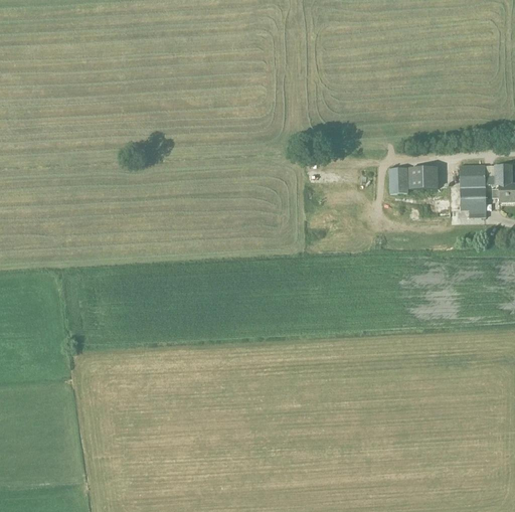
[(485,184),(484,166),(484,165),(459,165),(460,210),(469,210),(469,217),(486,217),(485,184)]
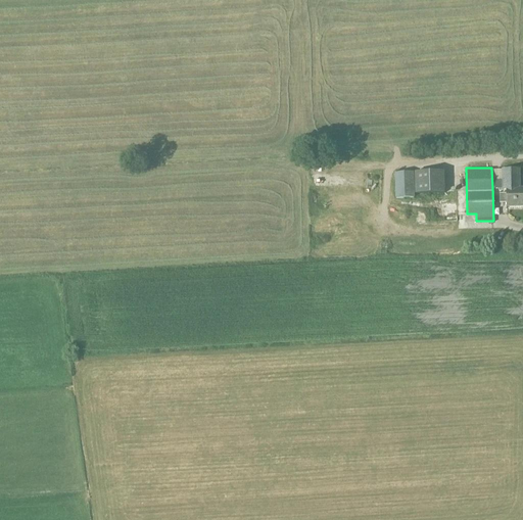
[(502,168),(502,169),(503,187),(503,188),(506,188),(506,192),(500,192),(500,201),(507,200),(507,204),(522,204),(522,186),(519,187),(519,168),(502,168)]
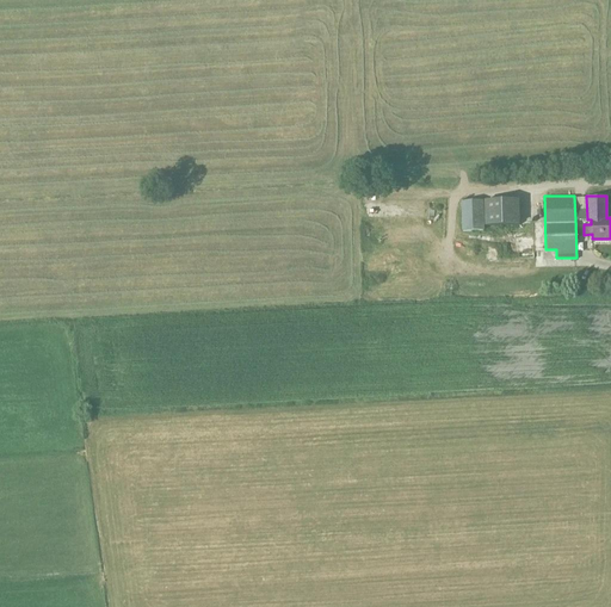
[(586,197),(574,197),(575,218),(587,218),(586,197)]
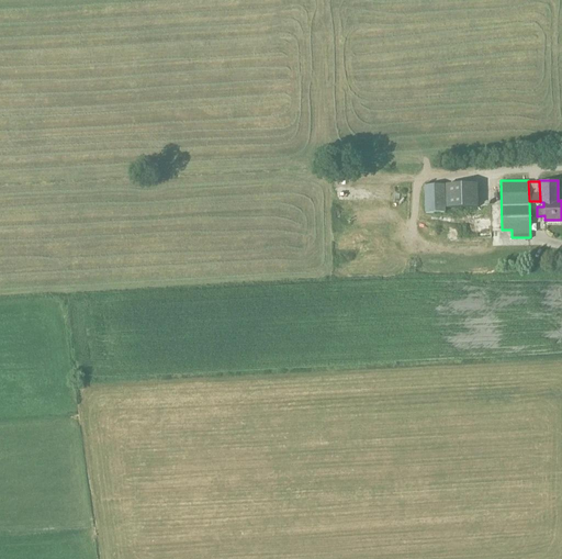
[(425,183),(425,211),(446,211),(446,207),(445,182),(425,183)]
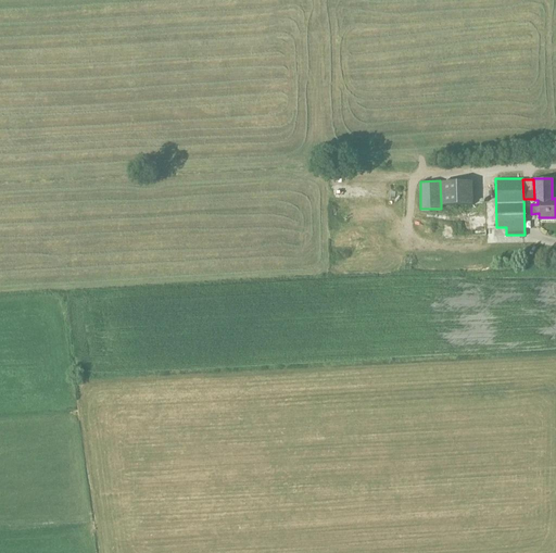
[(471,180),(440,180),(441,204),(459,204),(459,215),(485,214),(485,202),(472,203),(471,180)]
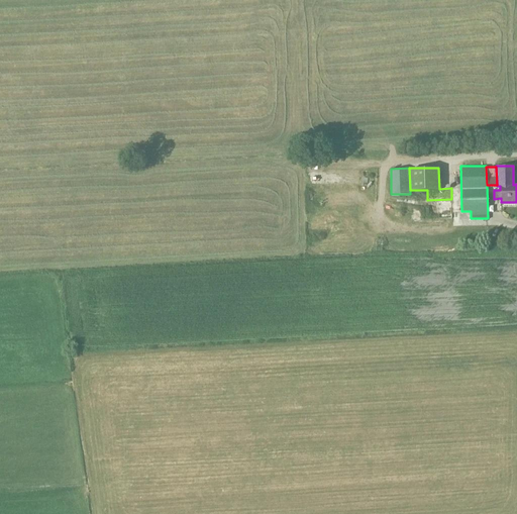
[(333,213),(335,220),(351,217),(349,209),(333,213)]
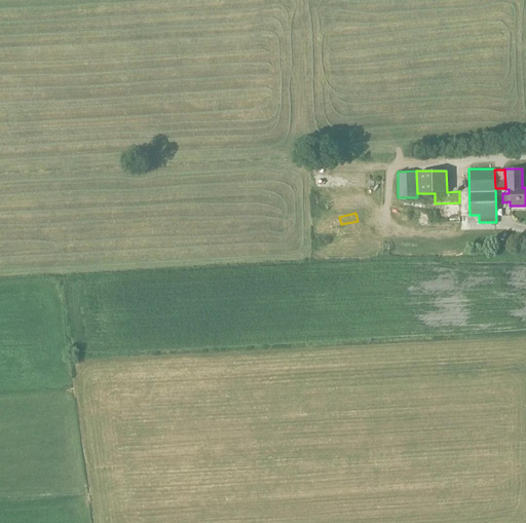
[(339,236),(327,236),(326,252),(341,252),(341,245),(339,245),(339,236)]
